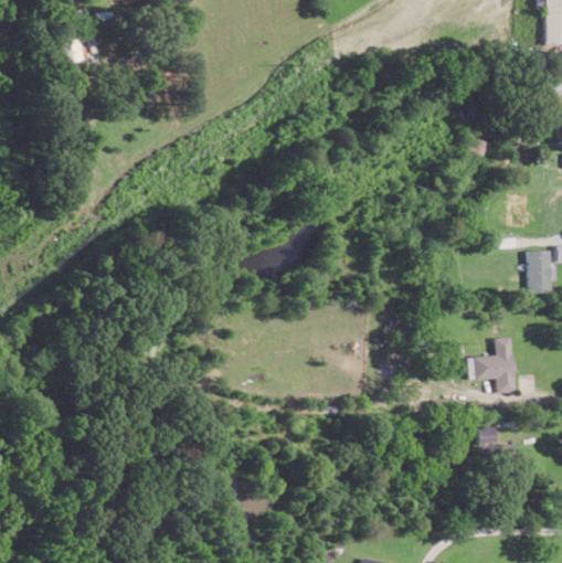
[(561,0),(544,0),(545,45),(561,44),(561,0)]
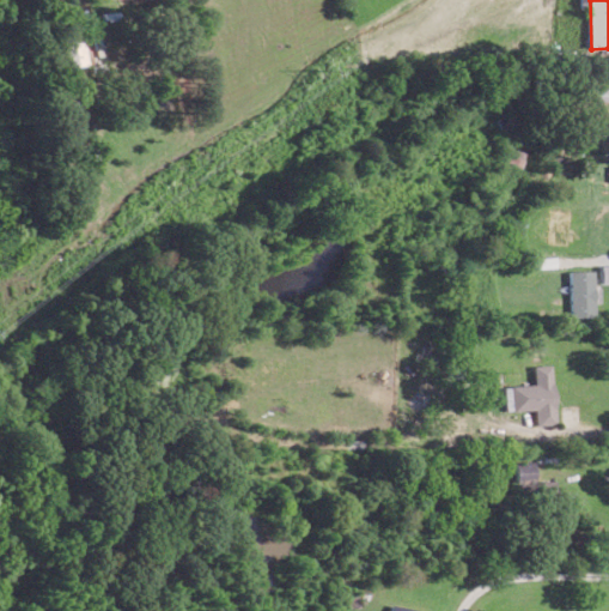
[(61,38),(66,68),(89,66),(84,36),(61,38)]
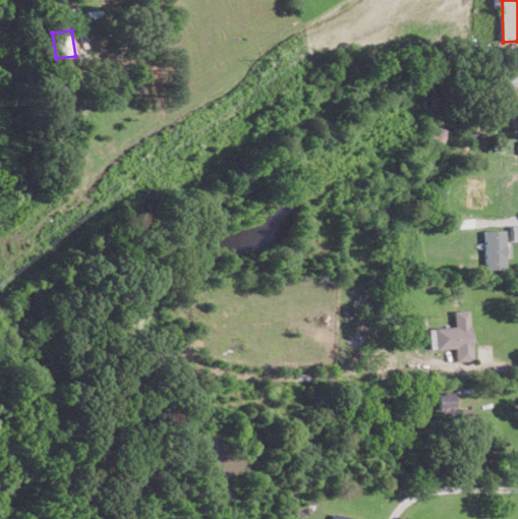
[(508,271),(508,231),(487,231),(487,272),(508,271)]
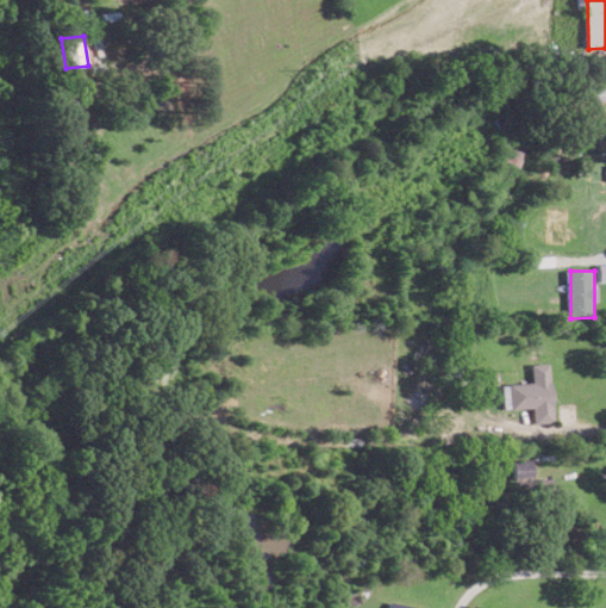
[(555,423),(551,364),(533,365),(535,384),(504,386),(506,410),(535,409),(535,425),(555,423)]
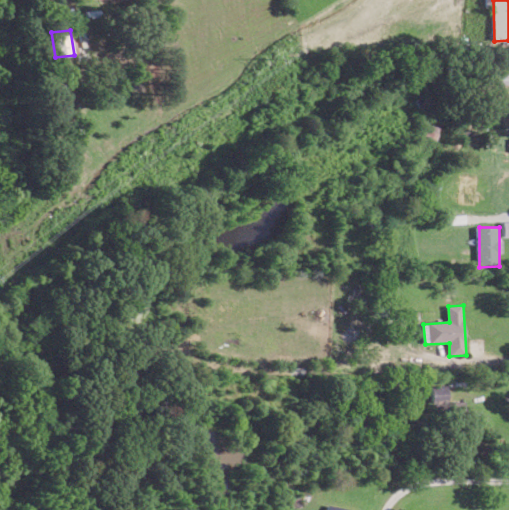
[(434,387),(435,415),(453,414),(454,423),(467,422),(466,402),(449,403),(448,386),(434,387)]
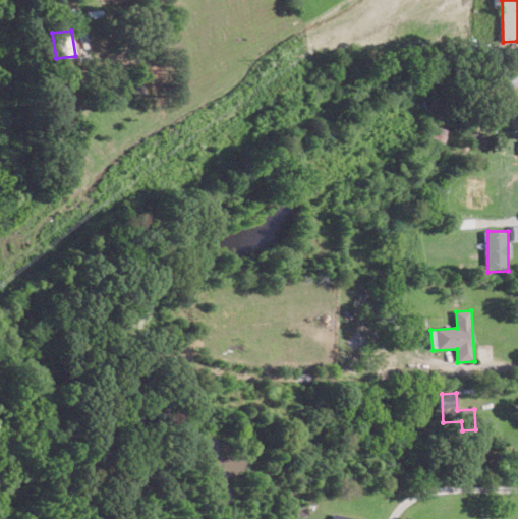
All buildings are outlined.
